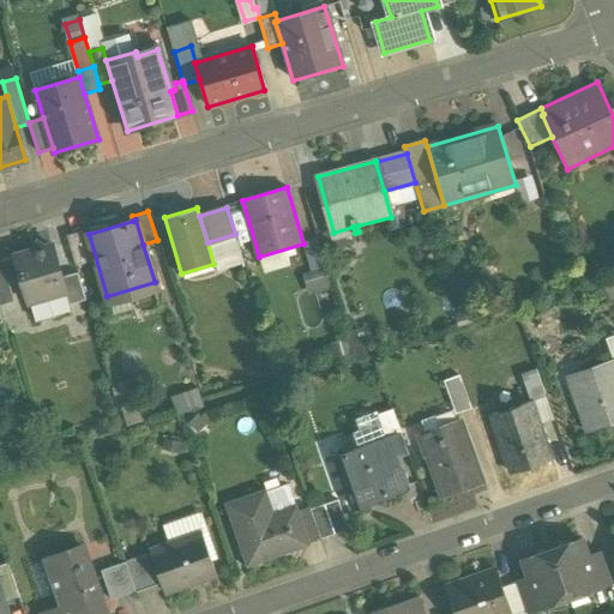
[(83,230),(66,235),(76,265),(91,260),(83,230)]
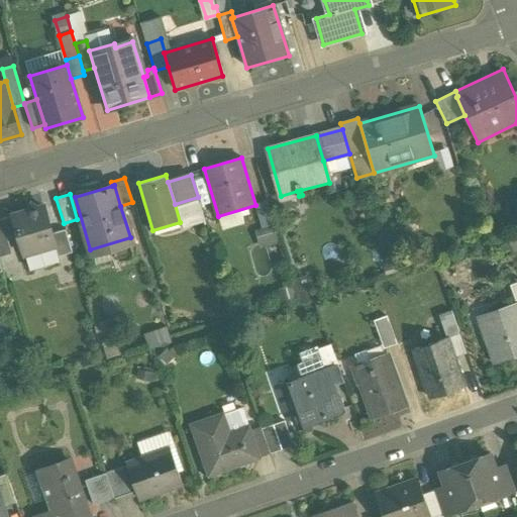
[(267,201),(255,205),(263,229),(274,226),(267,201)]
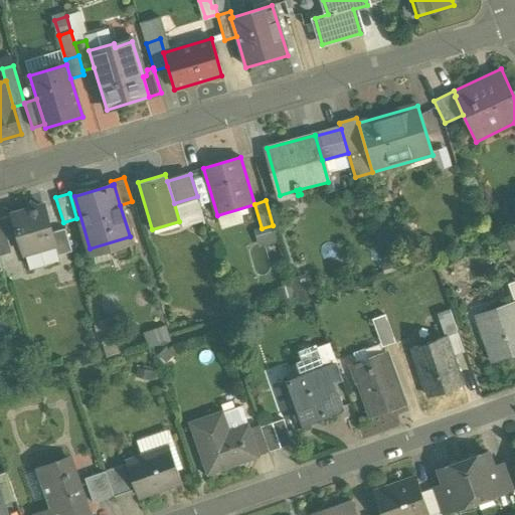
[(37,207),(31,204),(29,210),(13,215),(18,233),(24,253),(54,244),(55,244),(51,232),(43,206),(37,207)]
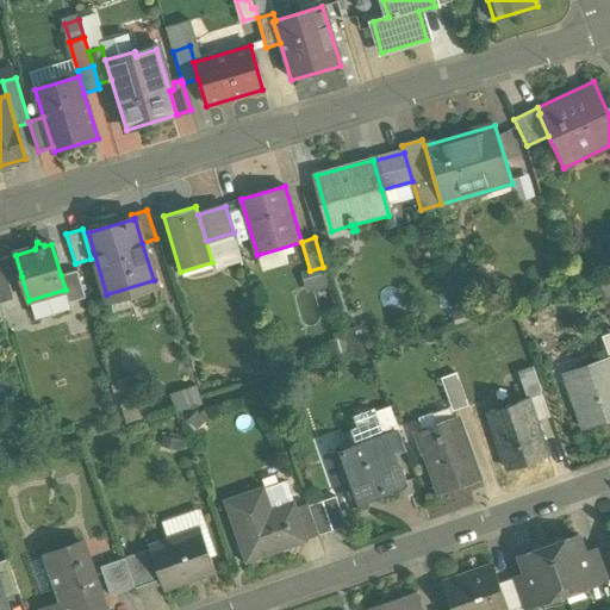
[(16,255),(1,259),(8,281),(22,277),(16,255)]
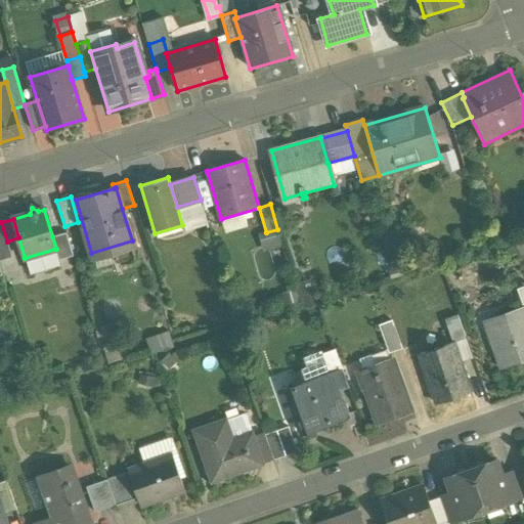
[(1,222),(0,222),(0,260),(12,257),(7,242),(1,222)]
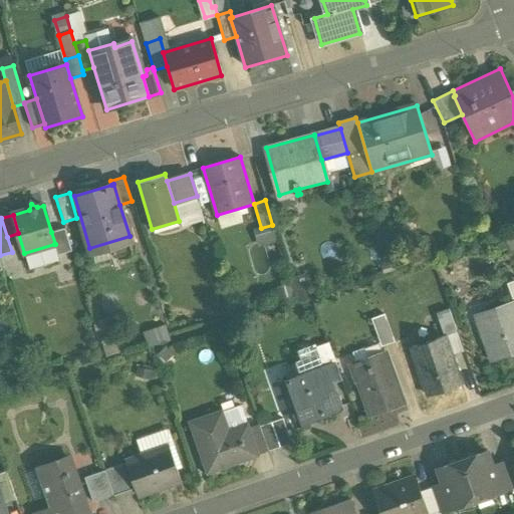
[(64,228),(51,232),(55,244),(54,244),(58,255),(71,251),(64,228)]
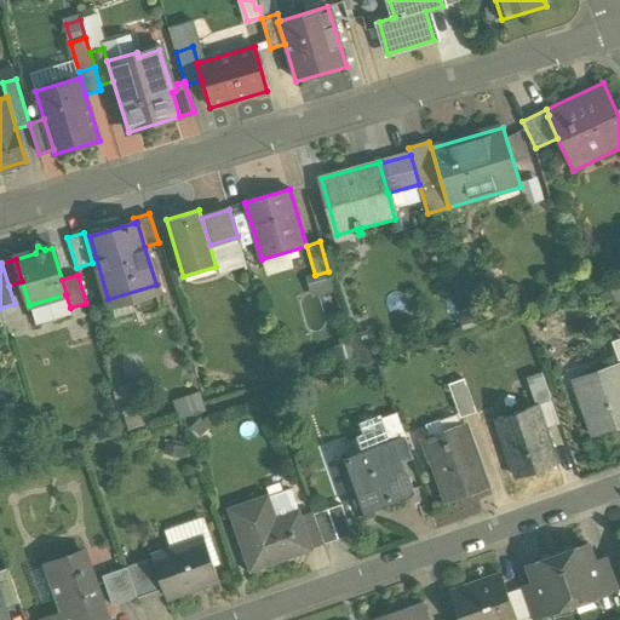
[(619,363),(619,365),(574,382),(593,435),(619,425),(619,363)]
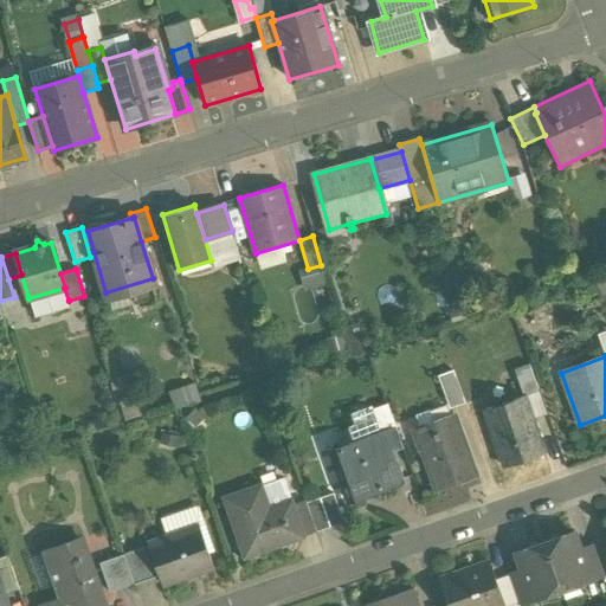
[(540,393),(530,366),(514,371),(523,398),(526,398),(540,393)]
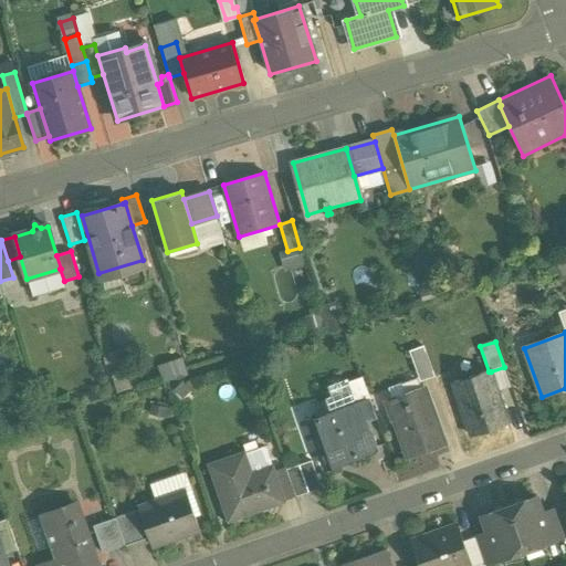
[(423,347),(409,353),(419,381),(435,376),(423,347)]
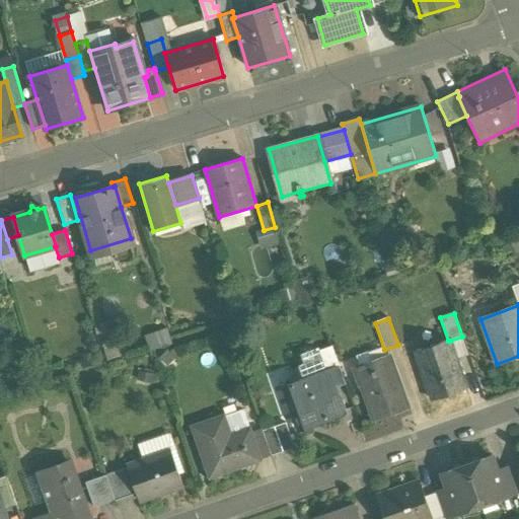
[(448,341),(416,352),(432,399),(466,388),(450,341),(448,341)]
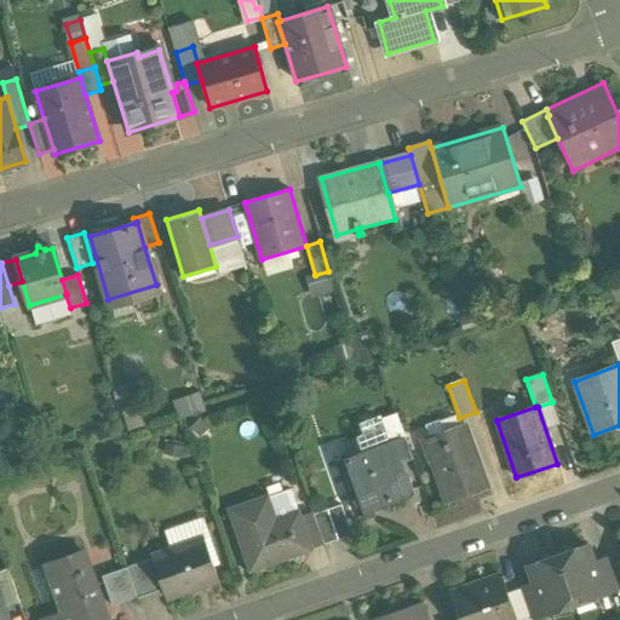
[(382,419),(380,419),(390,446),(392,445),(397,459),(411,454),(396,413),(382,419)]
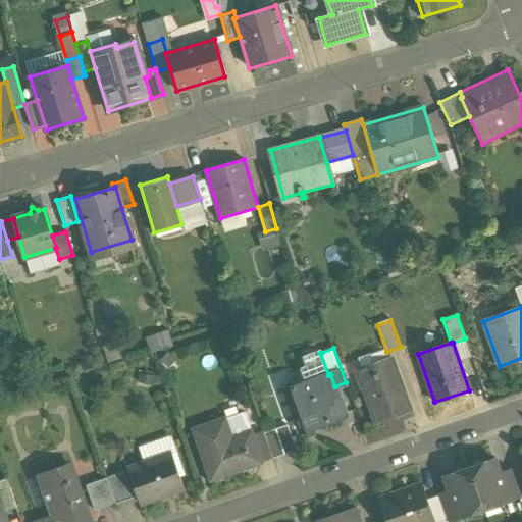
[(320,350),(303,356),(306,365),(301,367),(306,382),(328,375),(320,353),(321,353),(320,350)]
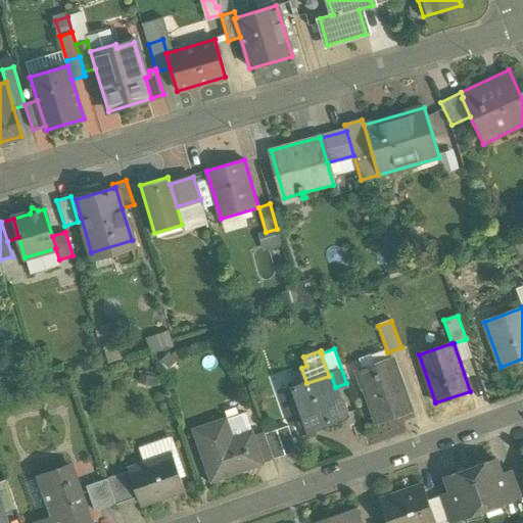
[(391,360),(355,373),(362,389),(364,388),(377,423),(410,412),(391,360)]
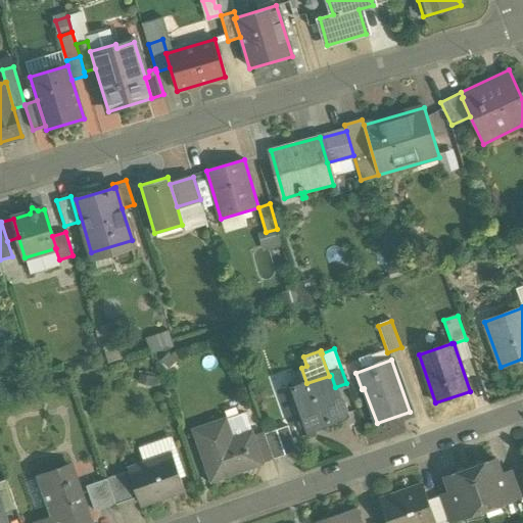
[(306,383),(287,390),(301,432),(345,417),(335,387),(331,375),(329,376),(306,383)]
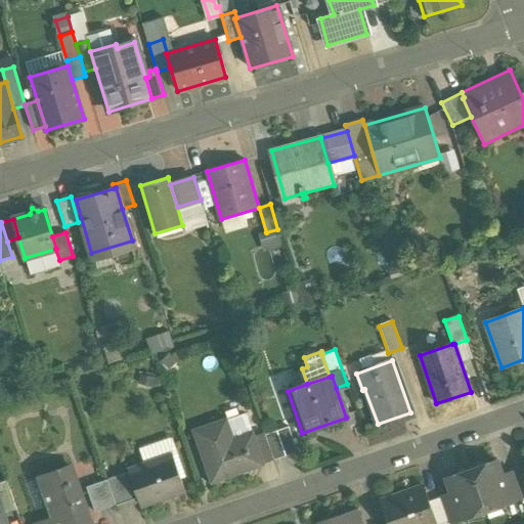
[(243,415),(220,423),(227,443),(251,435),(252,434),(249,426),(247,427),(243,415)]
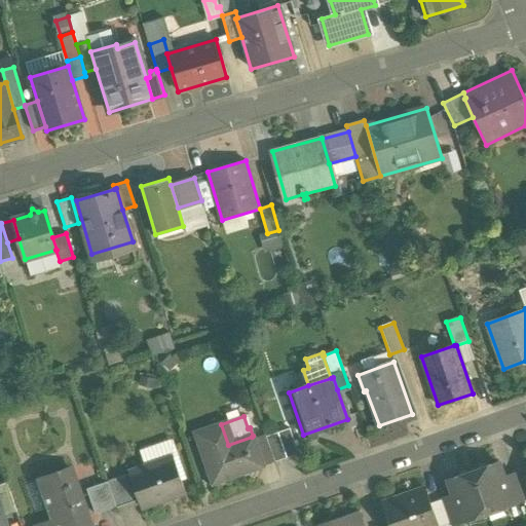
[(252,437),(228,445),(221,424),(195,433),(213,484),(262,466),(262,465),(253,440),(252,437)]
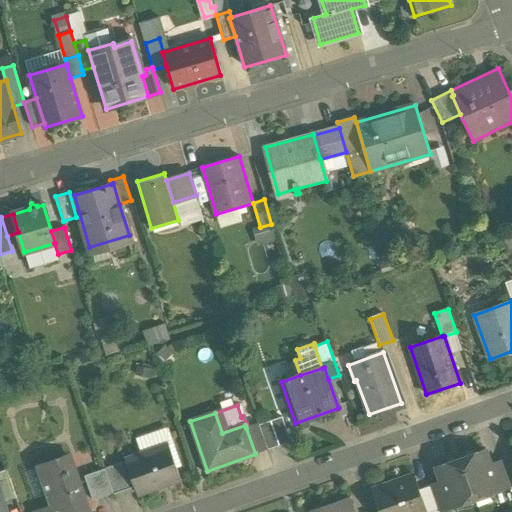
[(258,424),(246,428),(255,453),(267,449),(258,424)]
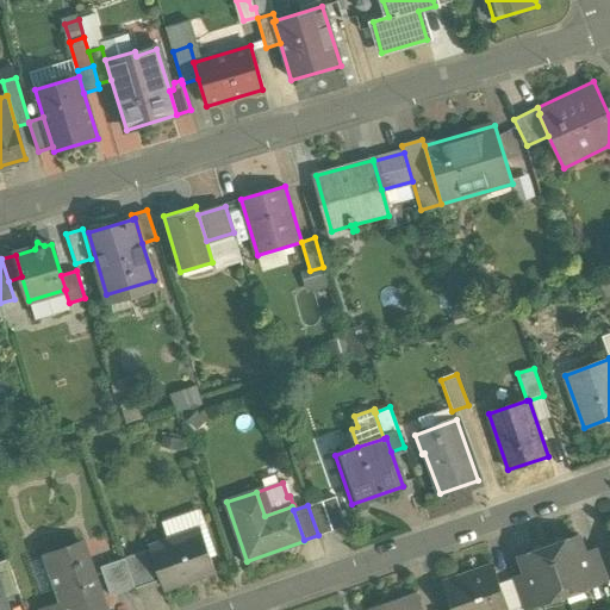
[(198,530),(150,547),(165,589),(213,571),(198,530)]
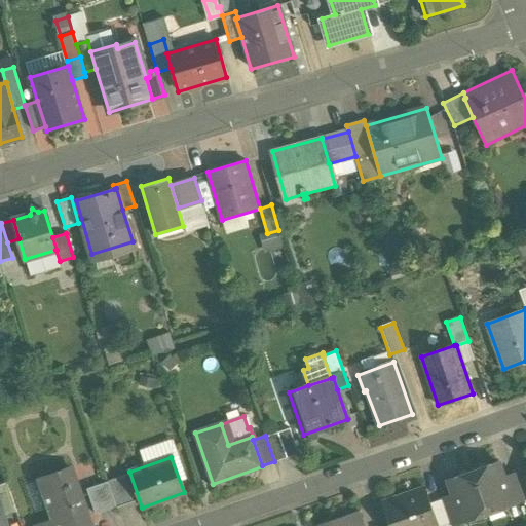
[(498,461),(473,471),(487,512),(513,503),(498,461)]
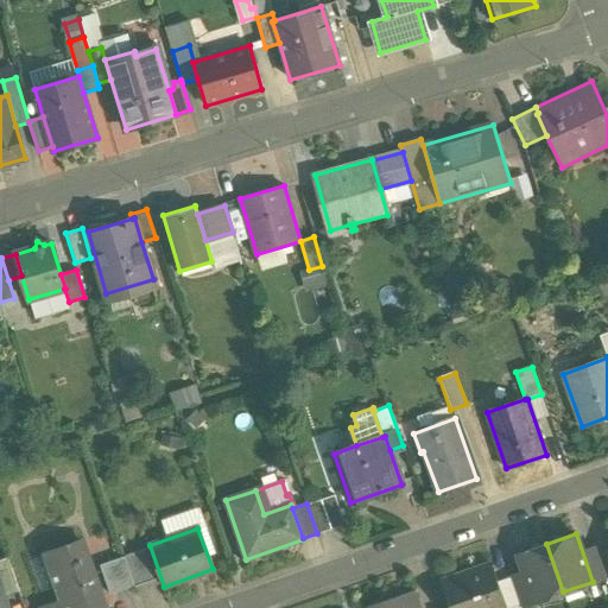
[(103,607),(80,542),(43,555),(59,600),(40,607),(103,607)]
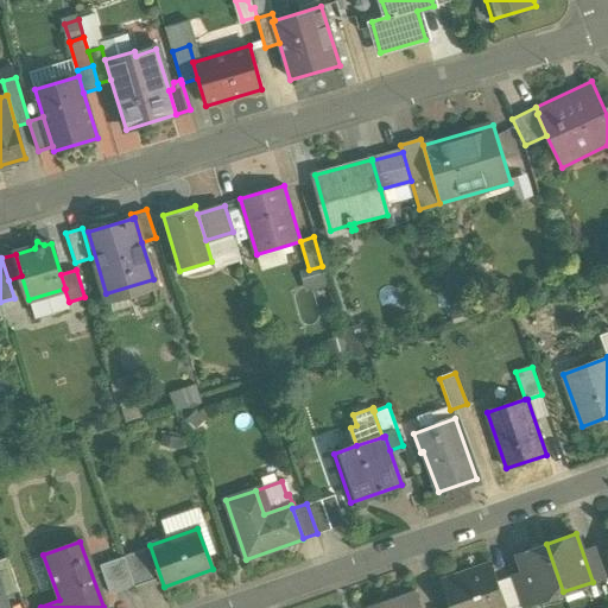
[(546,544),(518,553),(524,572),(534,602),(563,591),(546,544)]
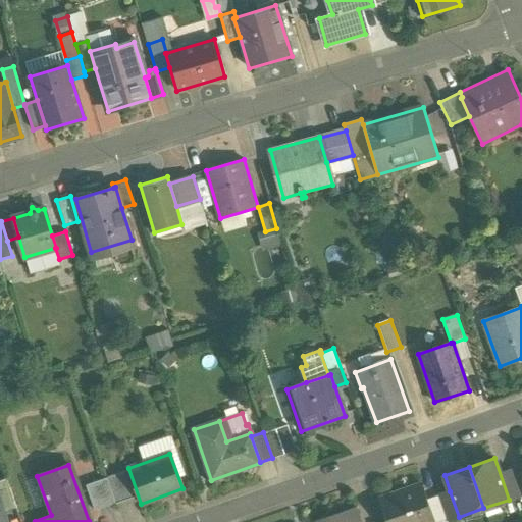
[(123,471),(106,477),(115,504),(133,498),(123,471)]
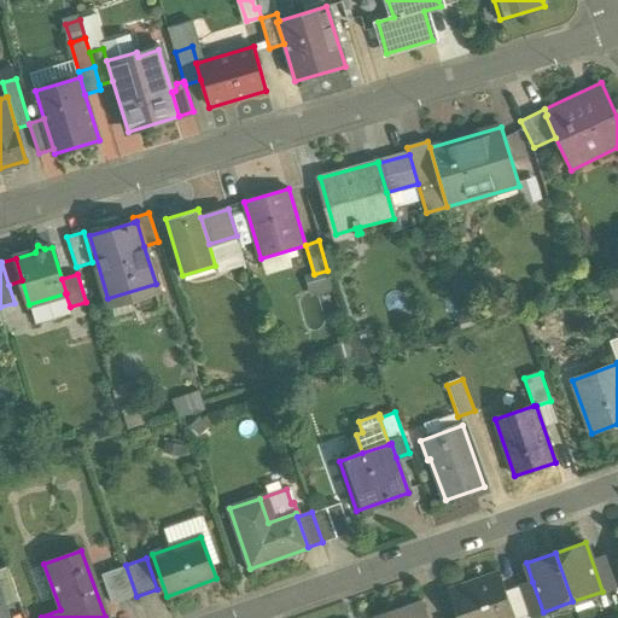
[(126,565),(101,573),(112,605),(136,596),(126,565)]
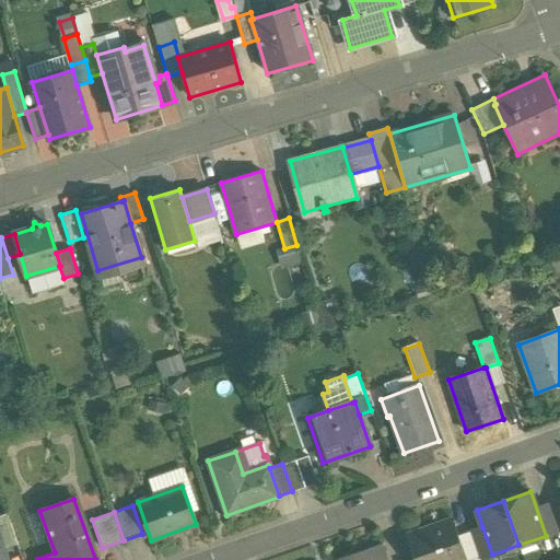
[(8,514),(0,516),(0,532),(7,550),(19,546),(8,514)]
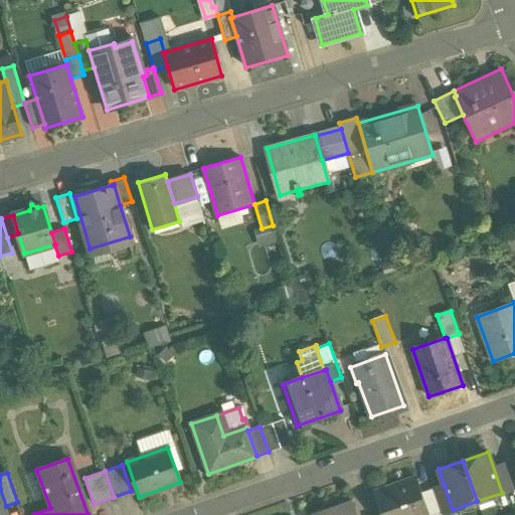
[(428,514),(416,479),(374,493),(381,514),(428,514)]
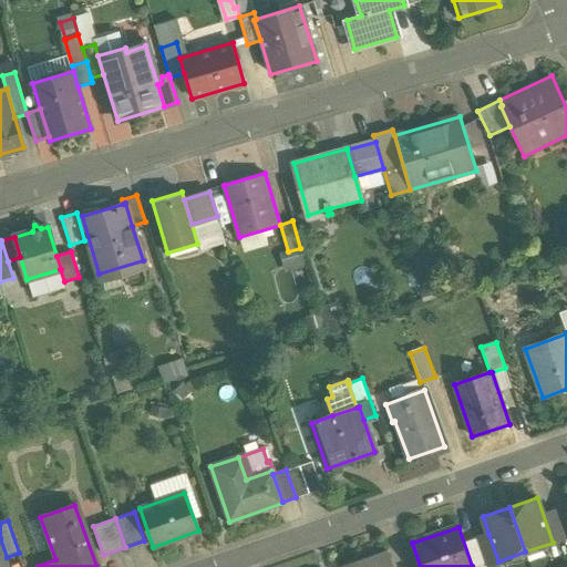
[(498,562),(488,534),(476,538),(486,566),(498,562)]
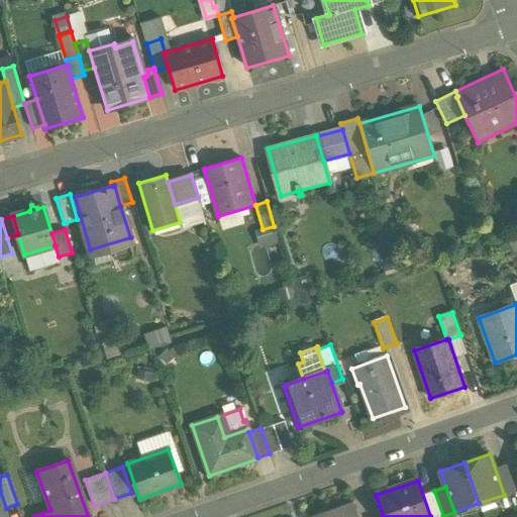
[(0,516),(9,516),(6,508),(0,491),(0,516)]
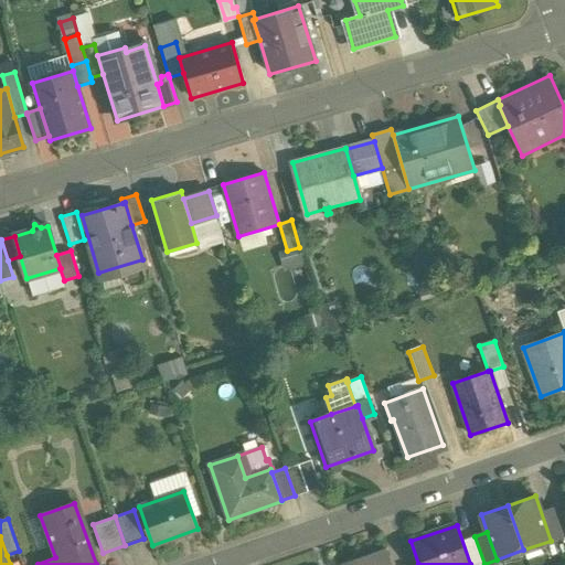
[(391,564),(386,550),(343,564),(391,564)]
